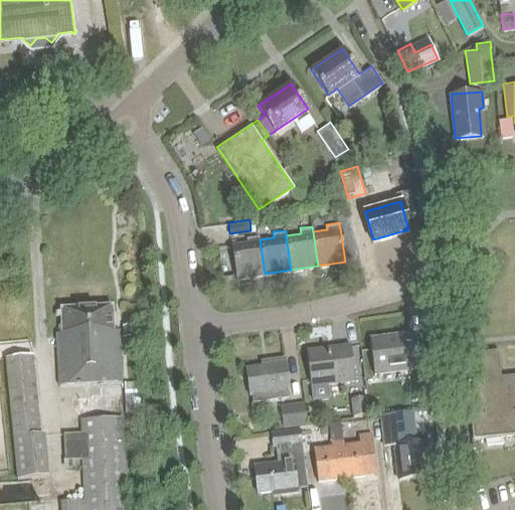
[(265,274),(260,239),(259,234),(246,235),(247,241),(232,243),(237,278),(265,274)]
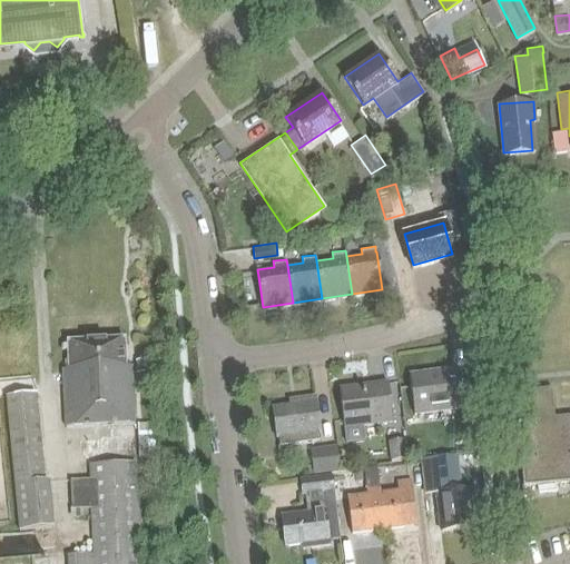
[(62,366),(65,424),(134,421),(131,363),(125,363),(124,336),(67,338),(68,366),(62,366)]
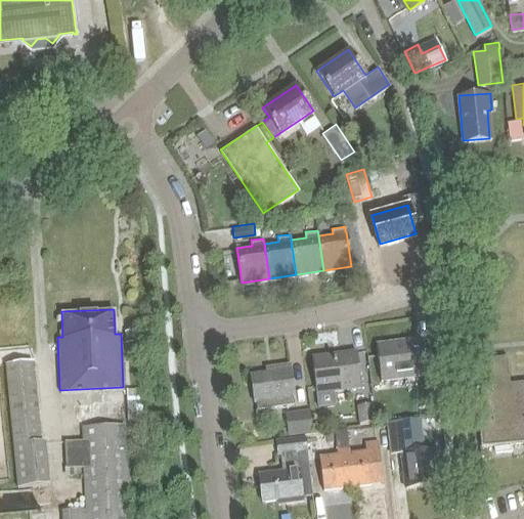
[(124,329),(125,341),(135,341),(135,328),(124,329)]
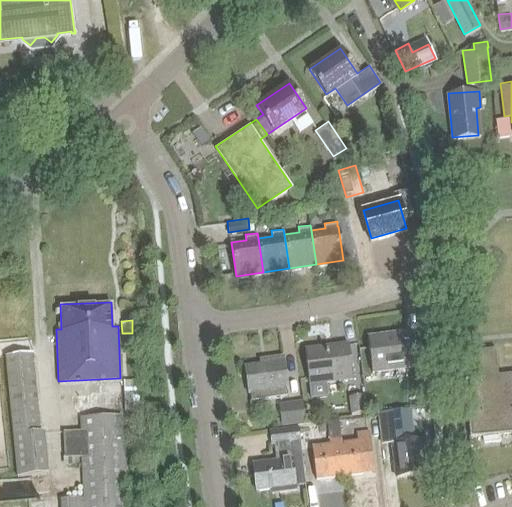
[(367,335),(372,369),(415,364),(411,329),(367,335)]
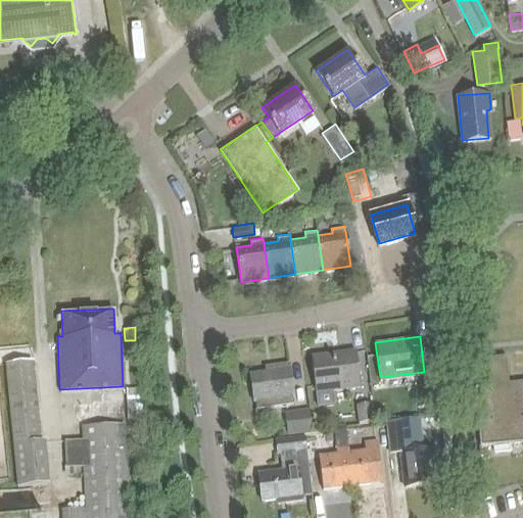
[(311,355),(316,390),(361,384),(355,348),(311,355)]
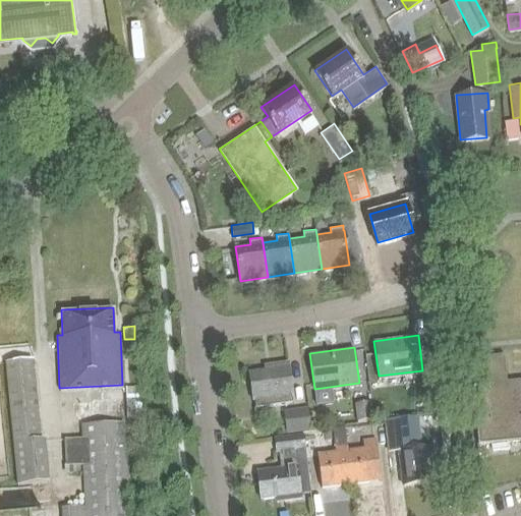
[(520,377),(507,379),(504,352),(470,355),(478,442),(491,441),(491,447),(509,446),(508,440),(520,438),(520,377)]
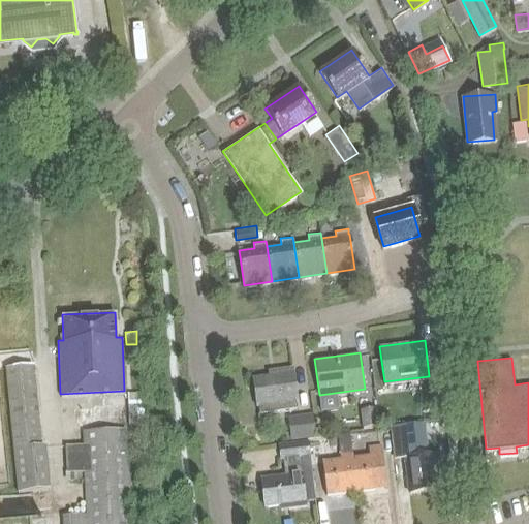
[(12,447),(39,443),(32,362),(5,364),(12,447)]
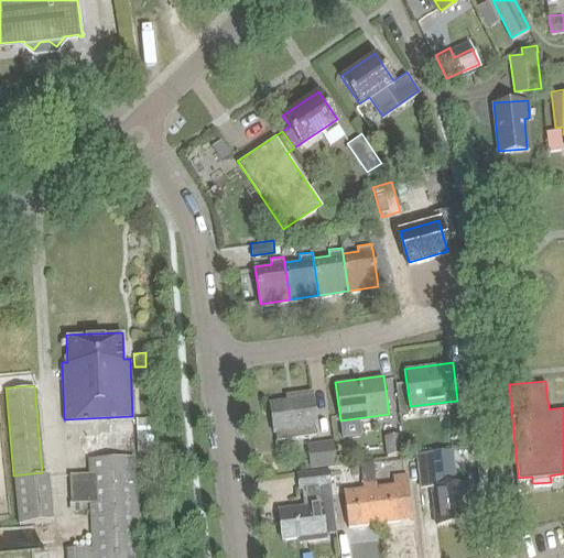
[(269,401),(273,429),(274,429),(277,438),(316,433),(315,424),(316,424),(312,390),(293,392),(294,396),(269,401)]
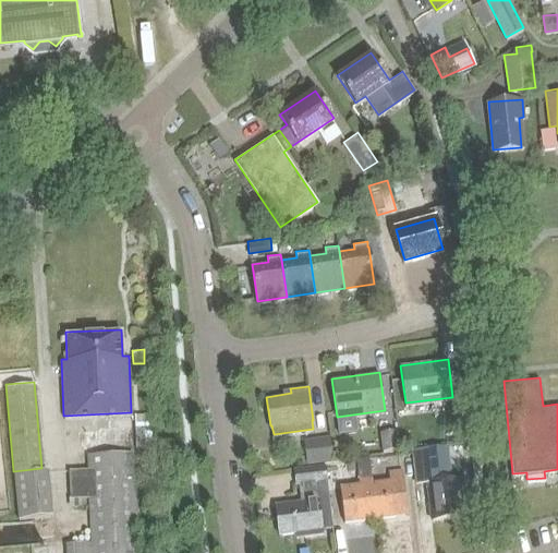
[(451,401),(455,425),(468,423),(464,399),(451,401)]
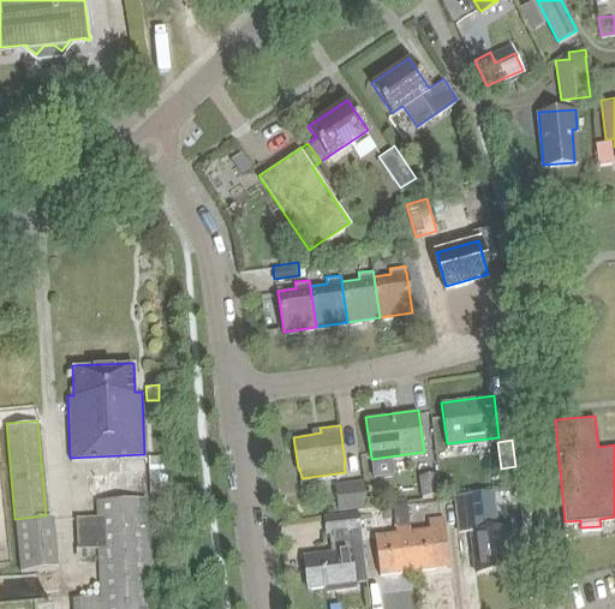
[(165,491),(166,491),(165,454),(148,454),(150,503),(165,502),(165,491)]
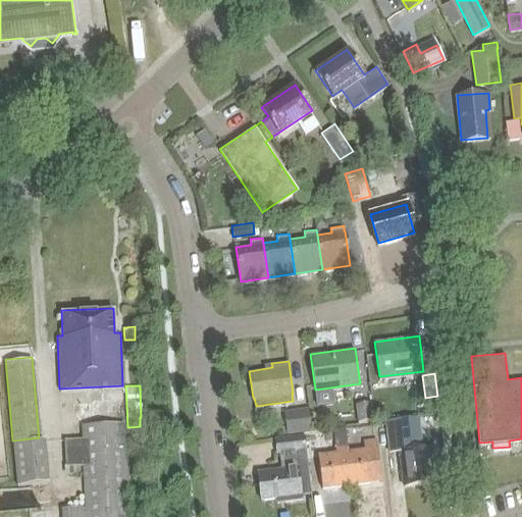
[(372,417),(370,400),(355,402),(357,419),(372,417)]
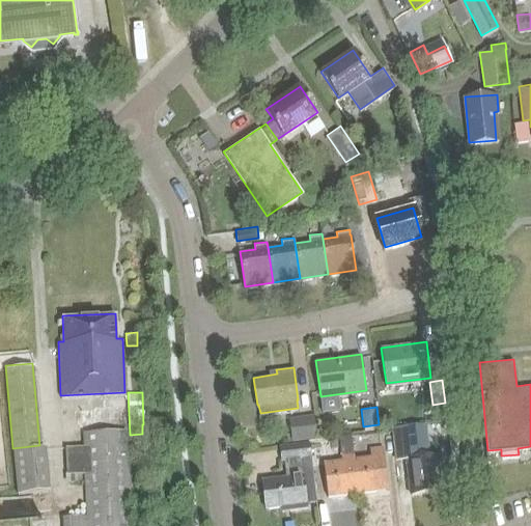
[(313,413),(287,416),(291,440),(316,436),(313,413)]
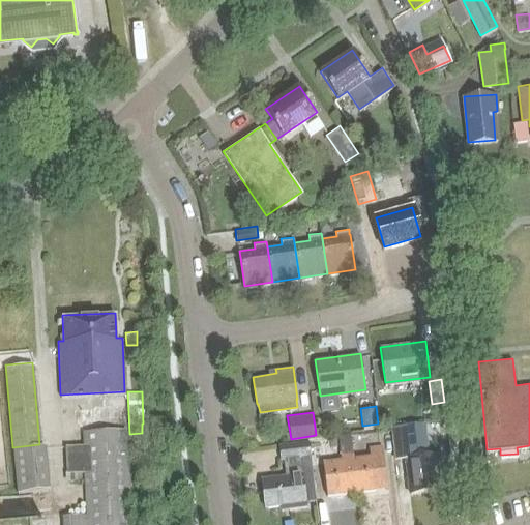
[(391,425),(394,453),(407,451),(403,424),(391,425)]
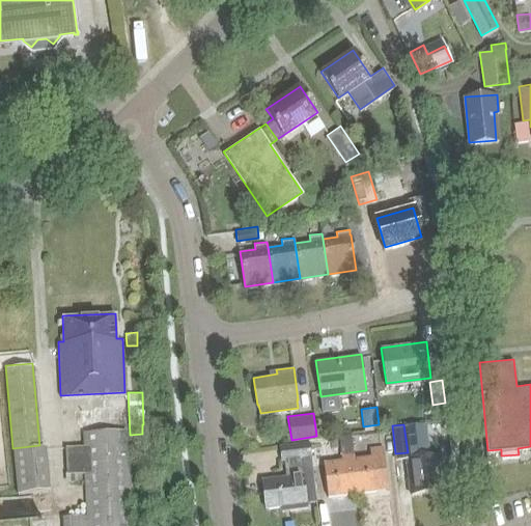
[(130,525),(124,428),(83,431),(84,444),(65,445),(67,471),(85,470),(88,525),(130,525)]
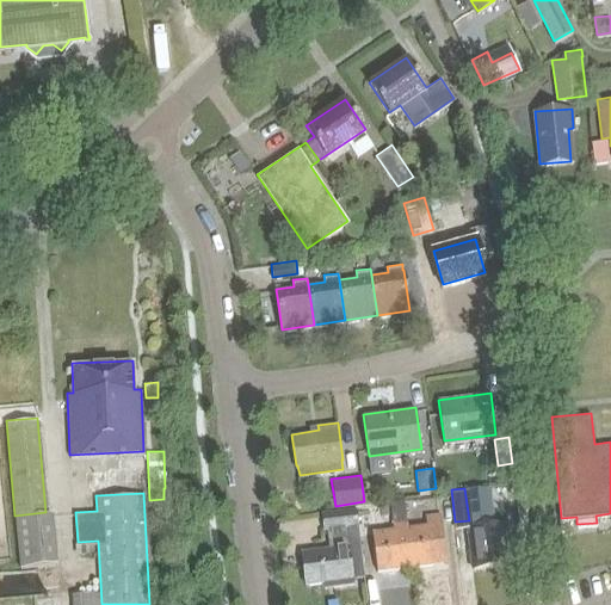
[(412,565),(407,530),(403,498),(389,500),(393,528),(371,530),(377,569),(412,565)]
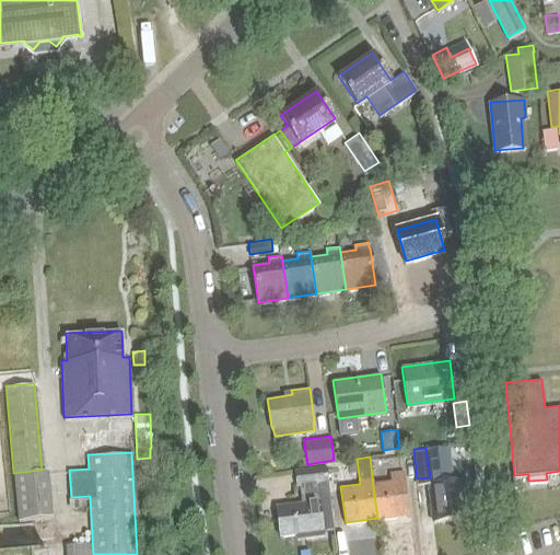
[(429,483),(434,519),(467,516),(463,478),(451,480),(448,462),(431,464),(433,482),(429,483)]
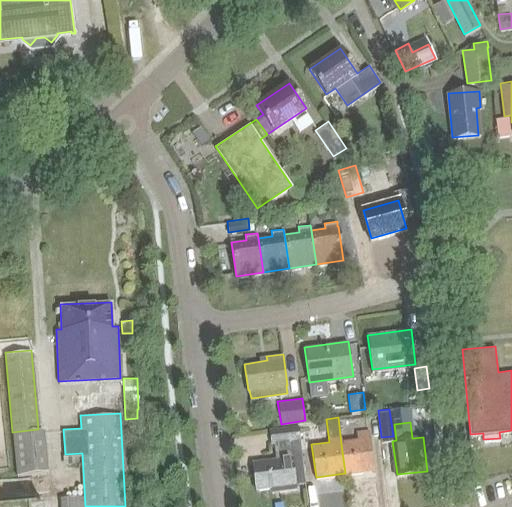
[(274,441),(276,458),(252,461),(256,488),(278,485),(279,489),(295,487),(291,456),(290,456),(288,439),(300,437),(298,424),(269,428),(271,441),(274,441)]
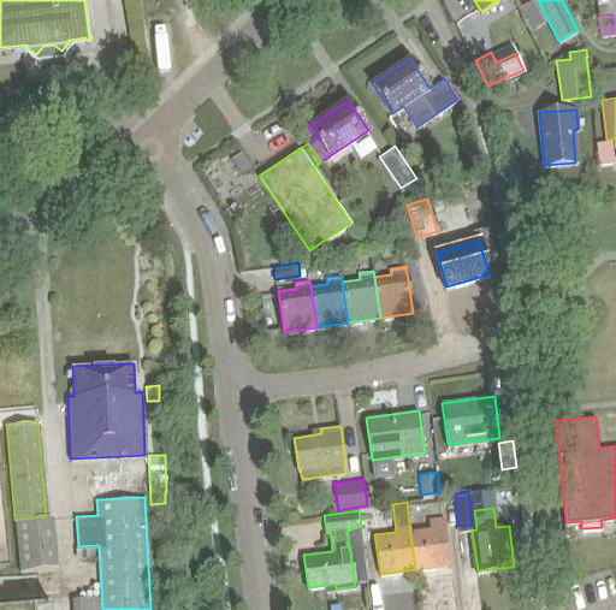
[(431,532),(410,534),(415,569),(450,564),(443,515),(428,517),(431,532)]
